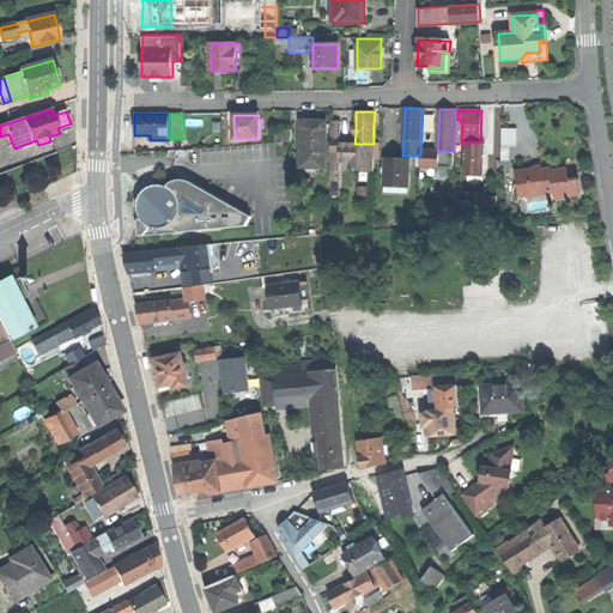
[(313,121),(302,121),(301,170),(325,171),(326,121),(313,121)]
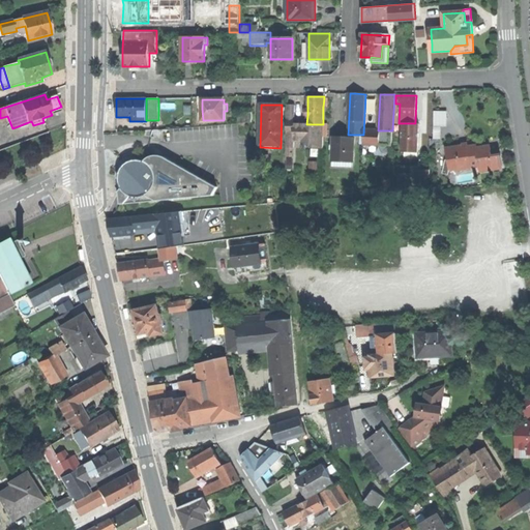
[(295,105),(287,105),(286,133),(295,134),(295,128),(295,123),(295,105)]
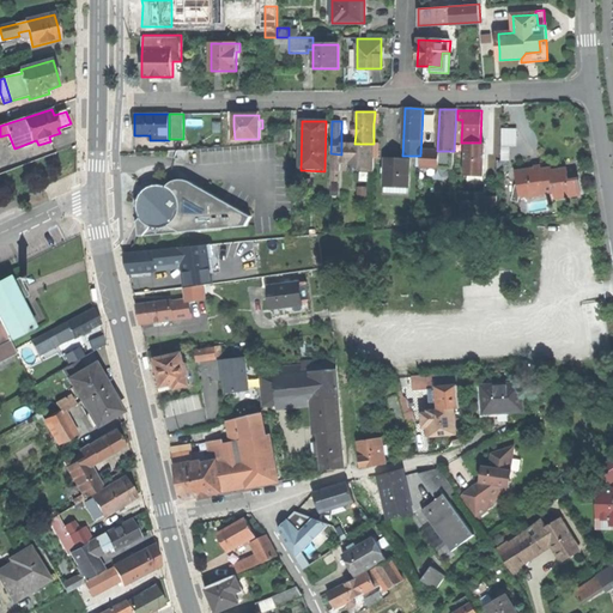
[(520,145),(519,128),(504,128),(504,145),(520,145)]
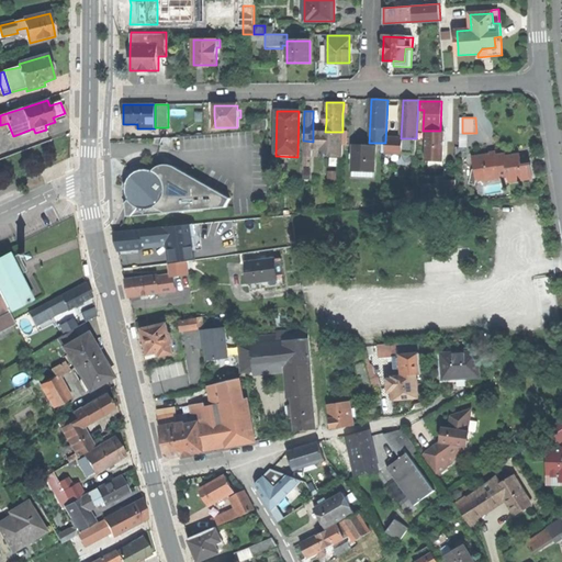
[(267,119),(253,120),(254,131),(268,130),(267,119)]
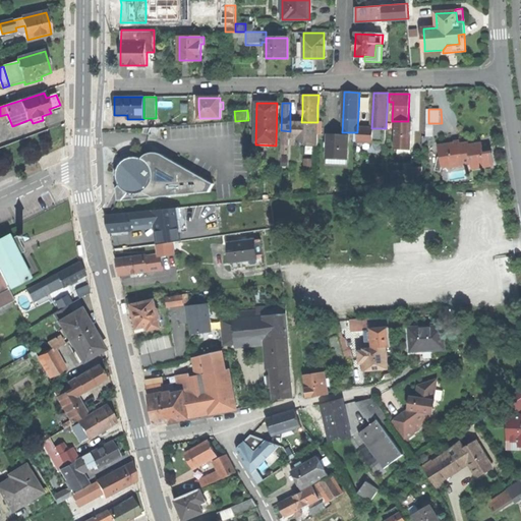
[(409,122),(408,121),(396,121),(395,150),(397,150),(397,156),(408,156),(408,153),(411,153),(412,127),(408,127),(409,122)]
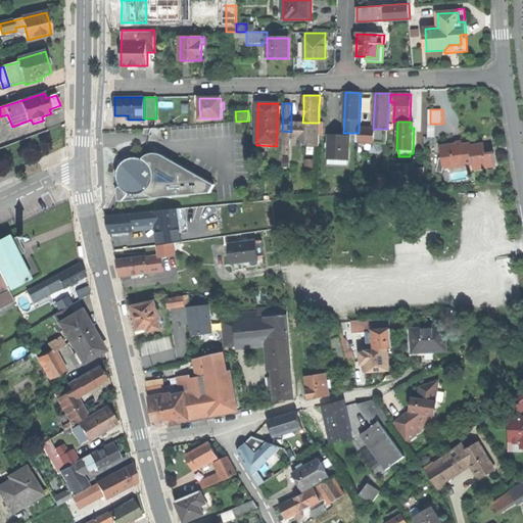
[(299,127),(291,127),(291,132),(290,138),(298,139),(298,140),(307,140),(311,140),(311,146),(319,146),(319,135),(320,123),(319,123),(302,123),(299,123),(299,127)]
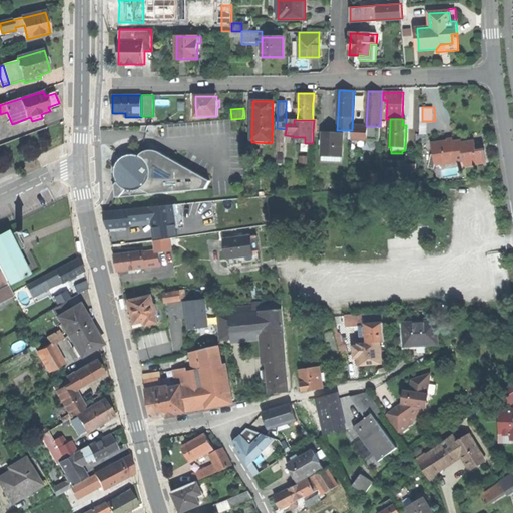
[(367,140),(368,126),(366,126),(353,126),(353,139),(367,140)]
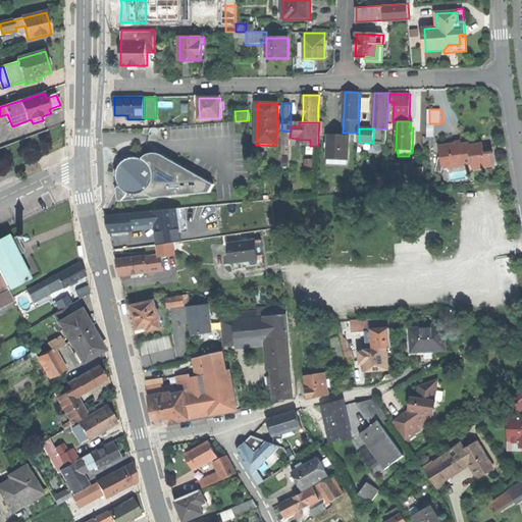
[(290,145),(290,138),(291,132),(281,131),(281,145),(290,145)]
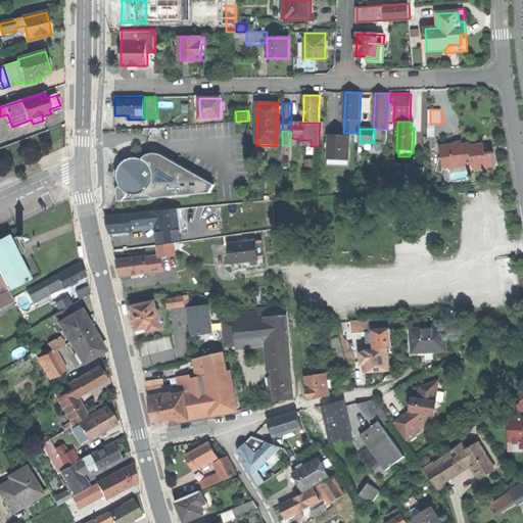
[(349,136),(330,136),(329,164),(348,165),(349,136)]
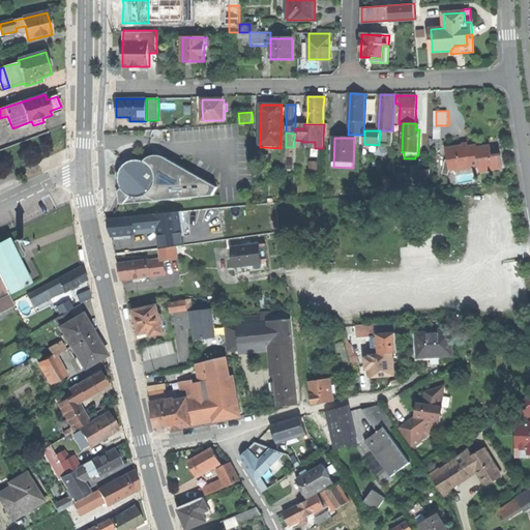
[(472,168),(472,167),(468,147),(468,145),(465,146),(447,149),(447,150),(446,150),(448,160),(450,170),(458,170),(472,168)]
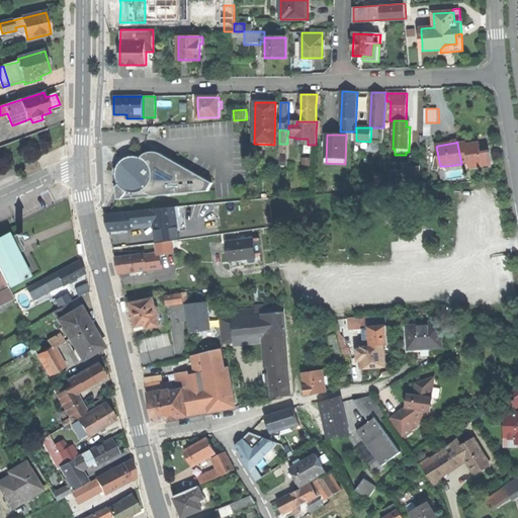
[(466,145),(468,161),(469,168),(491,165),(492,165),(490,153),(482,154),(480,143),(466,145)]
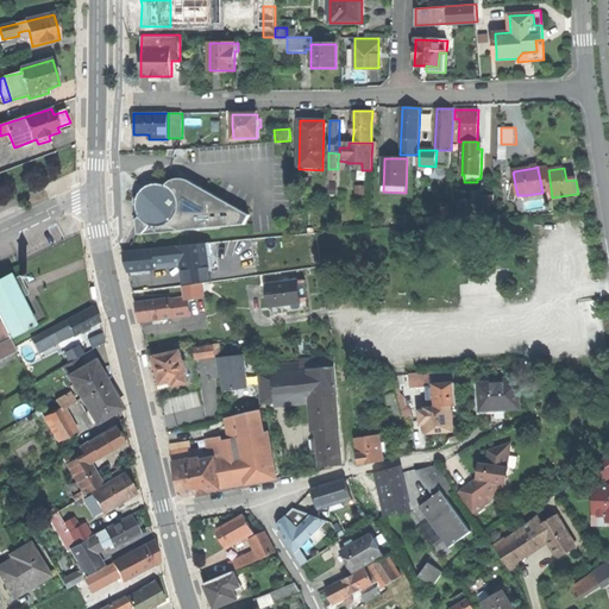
[(338,181),(338,169),(328,169),(328,181),(338,181)]
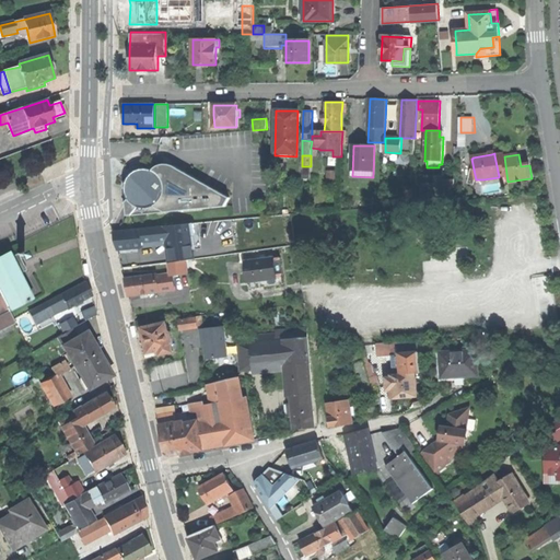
[(499,176),(506,174),(504,156),(504,155),(494,155),(499,176)]
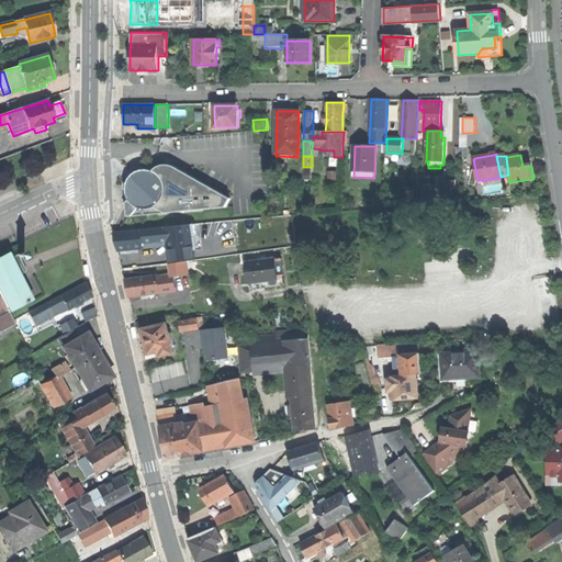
[(127,217),(226,208),(231,199),(226,195),(199,180),(176,168),(171,166),(168,165),(165,165),(160,166),(157,168),(155,169),(152,172),(148,172),(145,172),(142,172),(138,173),(134,176),(131,180),(128,184),(128,189),(128,191),(130,194),(131,198),(126,203),(127,217)]
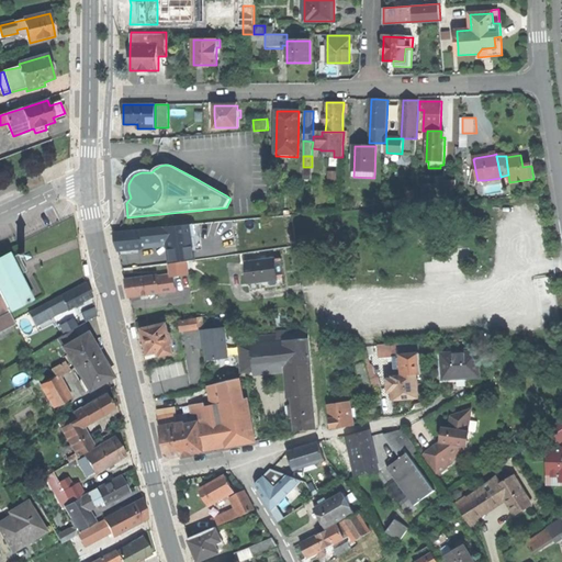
[(167,227),(142,229),(144,247),(144,249),(166,247),(168,265),(189,261),(194,261),(190,225),(167,227)]
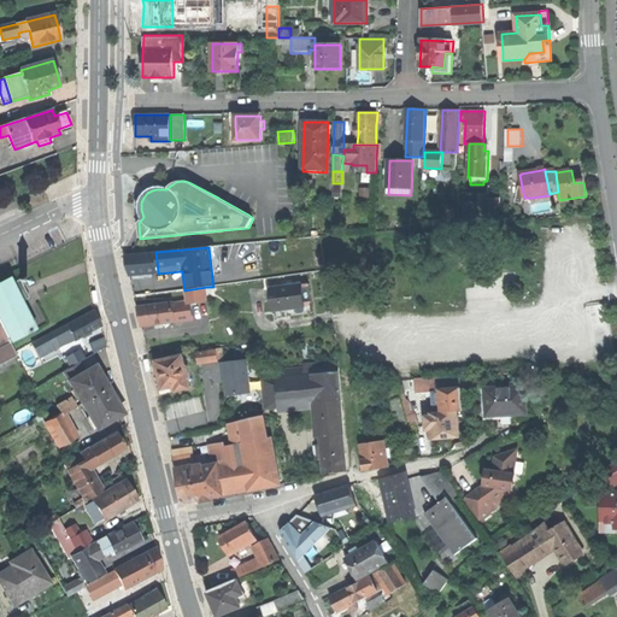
[(158,271),(156,252),(125,254),(128,266),(130,275),(158,271)]
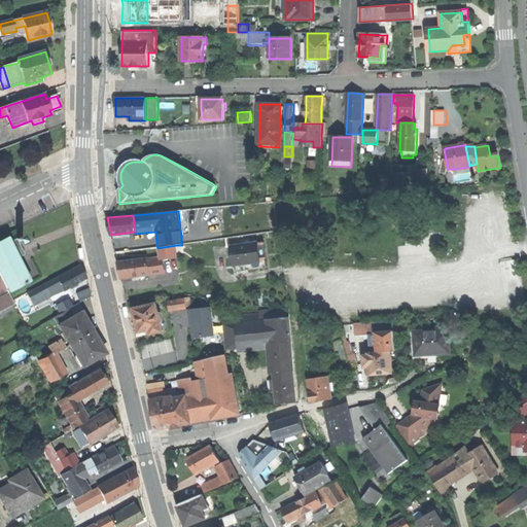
[(29,279),(28,280),(18,258),(25,255),(22,250),(19,244),(24,242),(22,237),(10,243),(8,240),(9,239),(8,238),(0,242),(0,311),(14,304),(7,291),(30,280),(29,279)]
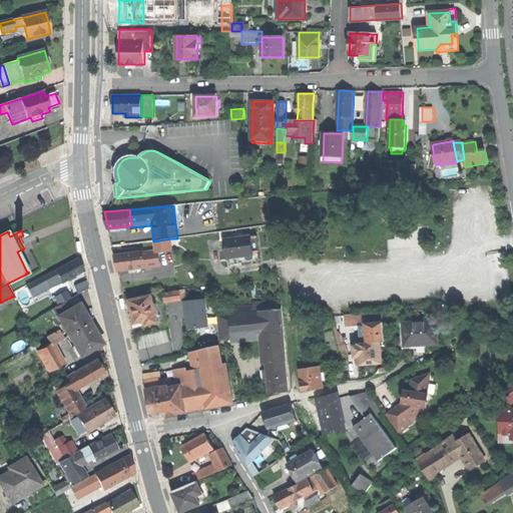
[(240,263),(261,261),(258,235),(225,239),(227,258),(239,257),(239,260),(240,263)]
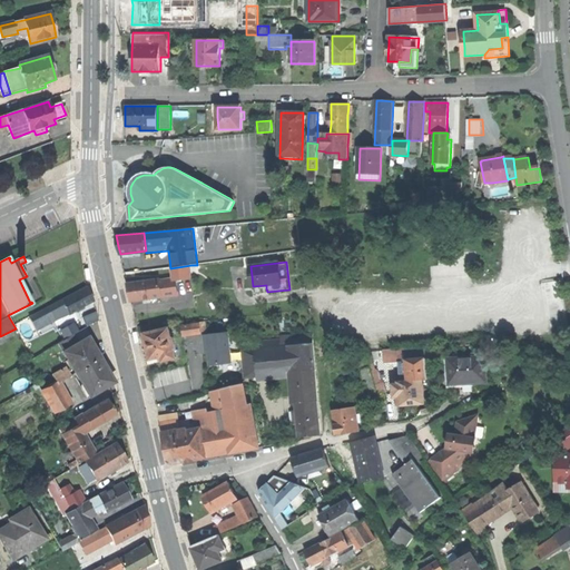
[(170,268),(172,277),(173,282),(176,282),(193,279),(192,265),(170,268)]
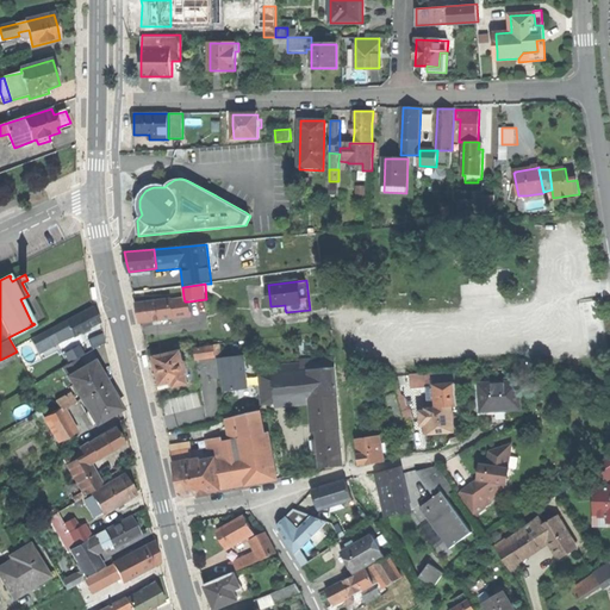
[(172,299),(174,317),(191,315),(188,302),(185,302),(184,297),(172,299)]
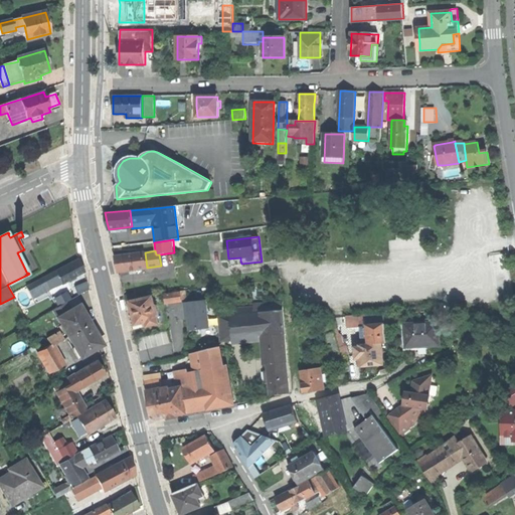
[(119,273),(147,268),(145,252),(145,251),(115,256),(118,269),(119,273)]
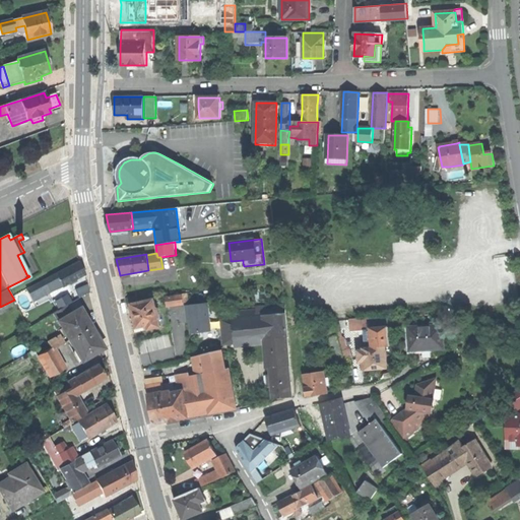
[(56,274),(62,284),(63,286),(85,273),(81,267),(78,261),(56,274)]
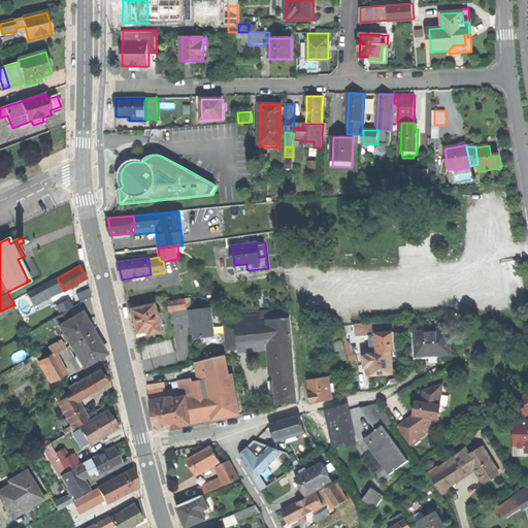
[(33,305),(63,289),(57,278),(27,295),(33,305)]
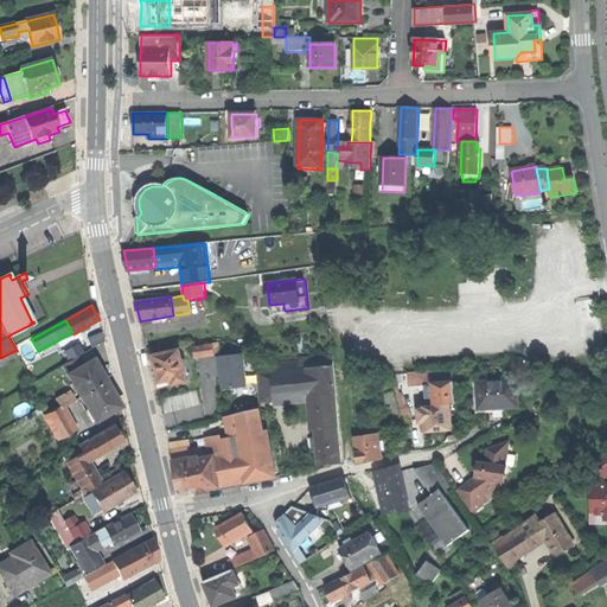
[(104,340),(102,331),(89,338),(93,346),(104,340)]
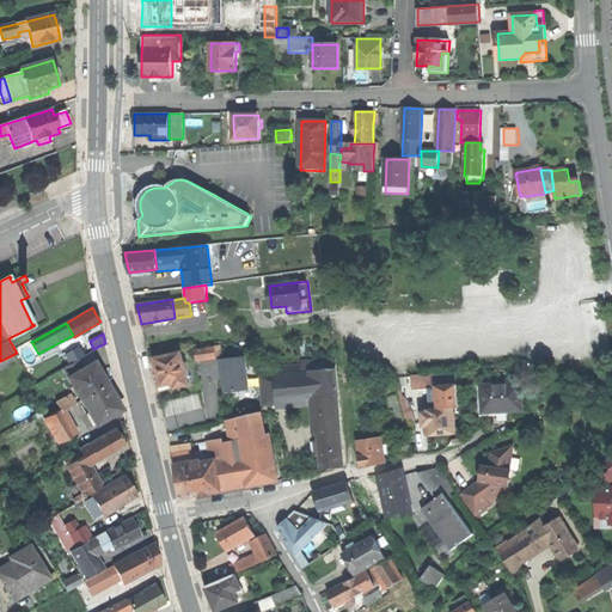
[(197,348),(199,359),(224,355),(222,344),(215,344),(215,346),(197,348)]
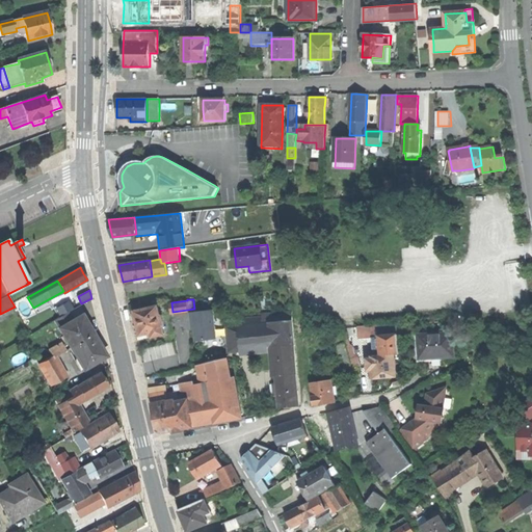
[(55,310),(59,318),(68,314),(74,310),(70,301),(55,310)]
